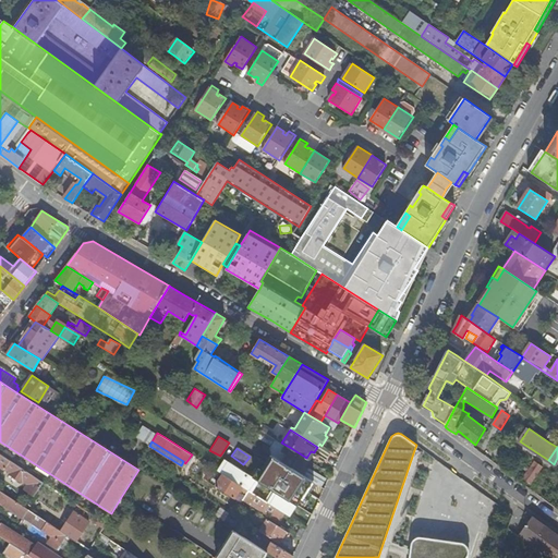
[(305,468),(310,460),(306,458),(291,448),(282,461),(302,473),(305,468)]
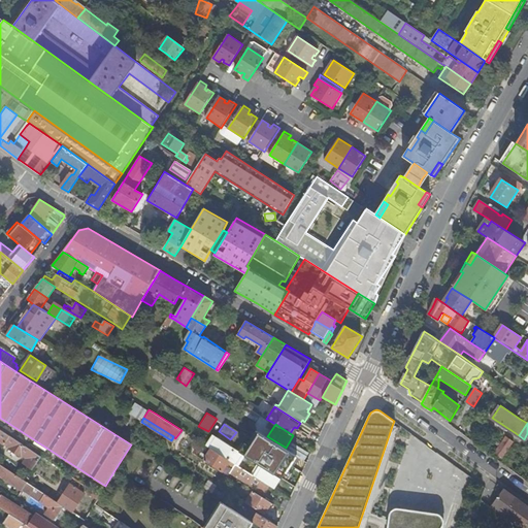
[(399,429),(392,426),(358,527),(365,527),(369,518),(387,525),(388,519),(371,514),(399,429)]
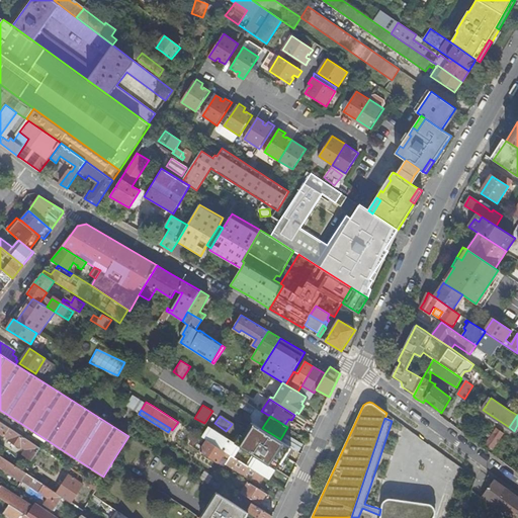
[(0,420),(0,432),(2,434),(0,436),(0,438),(2,439),(4,436),(10,427),(0,420)]
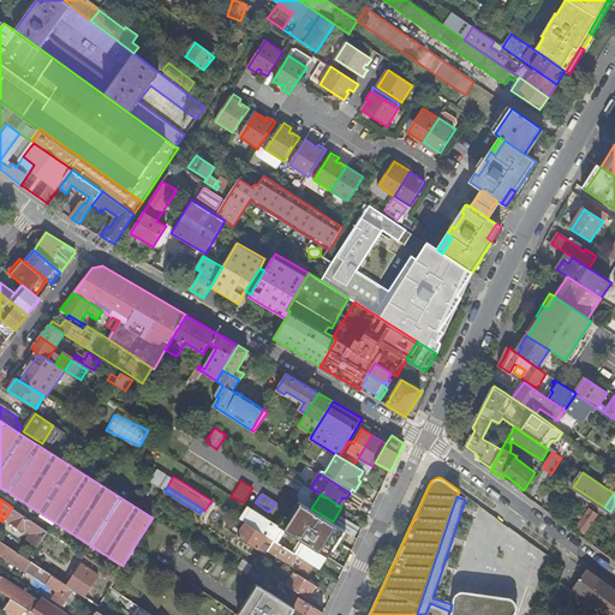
[(311,508),(302,503),(284,533),(310,549),(327,560),(346,531),(335,524),(333,521),(311,508)]
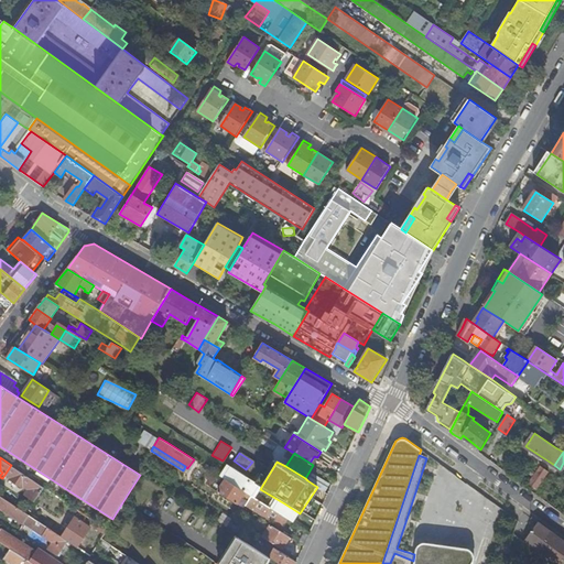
[(34,501),(44,487),(11,465),(4,475),(11,478),(11,480),(22,487),(23,486),(29,490),(25,496),(34,501)]
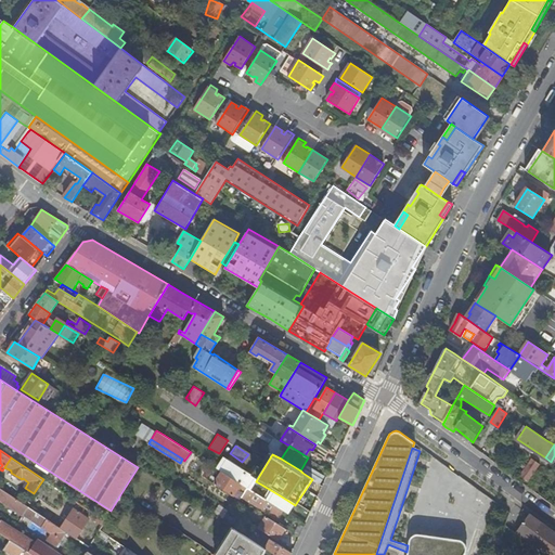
[(527,481),(528,482),(541,464),(533,459),(519,476),(527,481)]
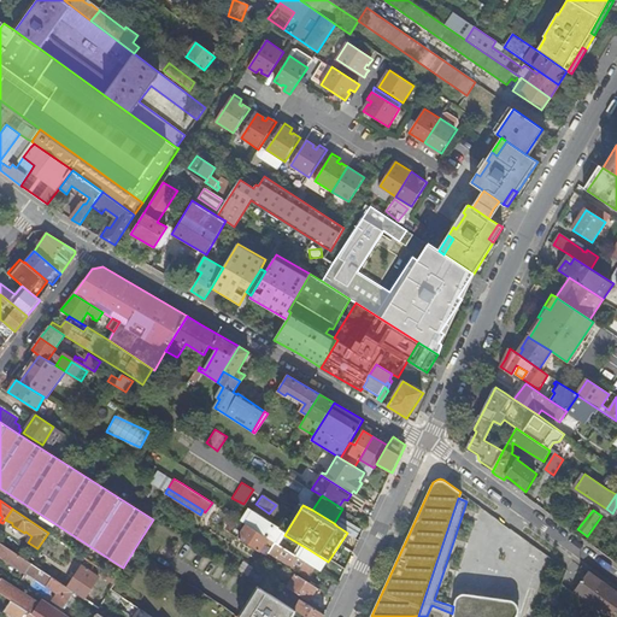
[(347,533),(356,538),(362,529),(342,517),(340,518),(336,526),(347,533)]
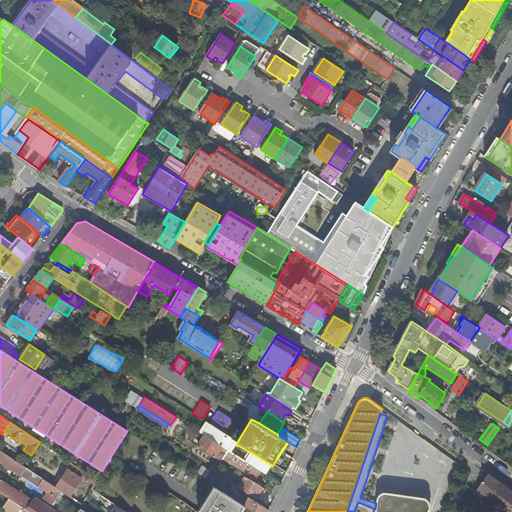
[(260,469),(226,448),(217,443),(205,435),(198,446),(215,457),(221,448),(227,452),(224,458),(255,478),(260,469)]
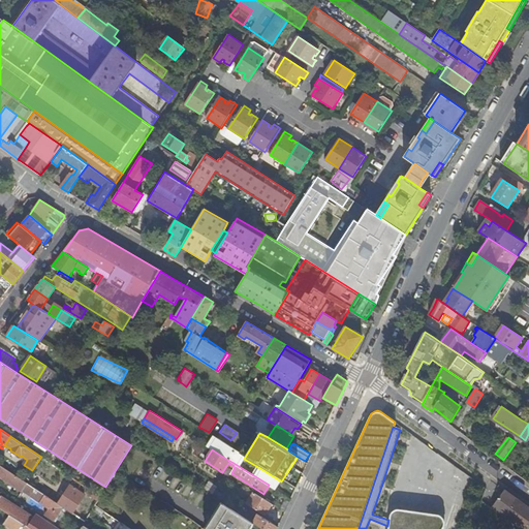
[(281,493),(291,499),(296,491),(281,481),(267,472),(244,459),(239,455),(234,463),(269,485),(281,493)]
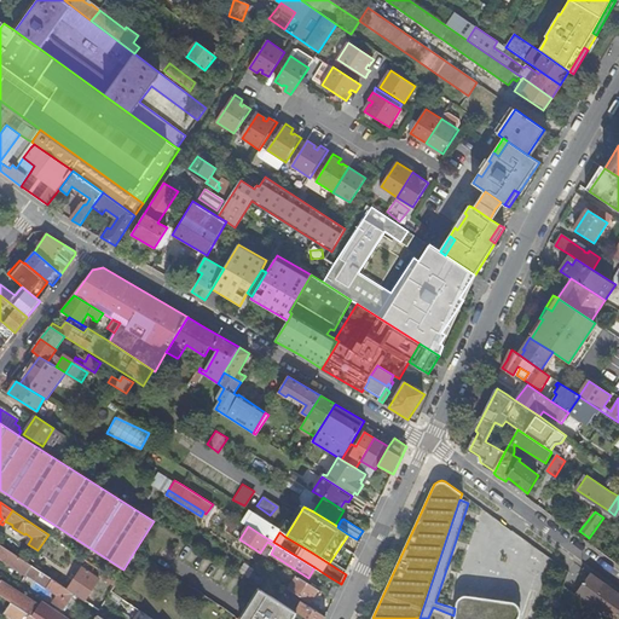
[(268,557),(271,554),(275,547),(267,542),(260,553),(268,557)]
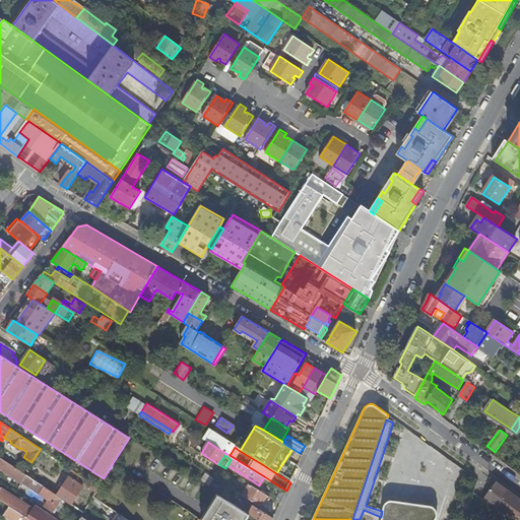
[(0,469),(47,501),(44,506),(53,512),(61,500),(56,497),(0,459),(0,469)]
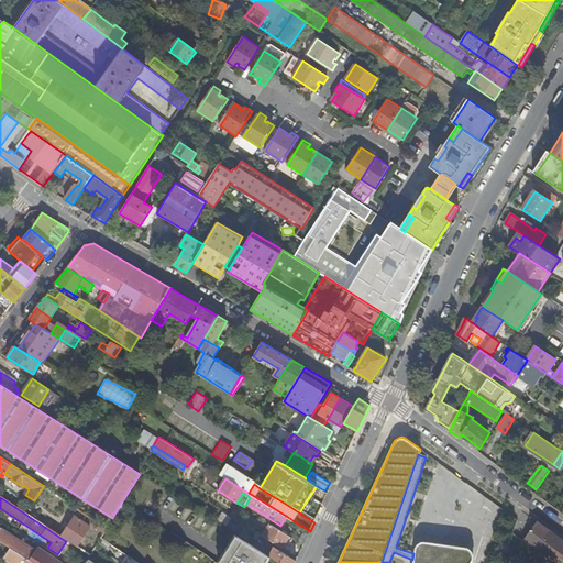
[(66,541),(76,548),(89,528),(75,517),(61,538),(66,541)]
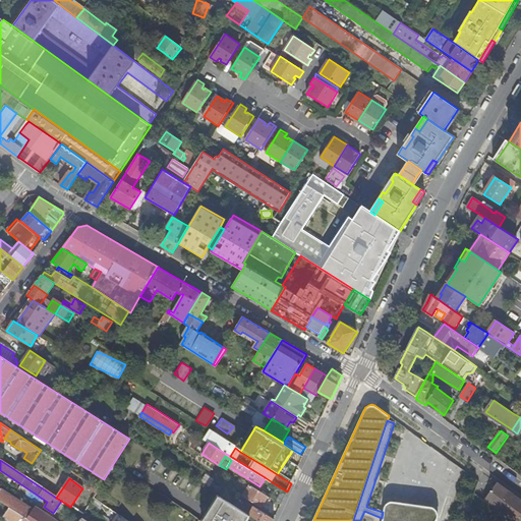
[(484,500),(516,520),(520,520),(520,501),(497,483),(487,496),(484,500)]
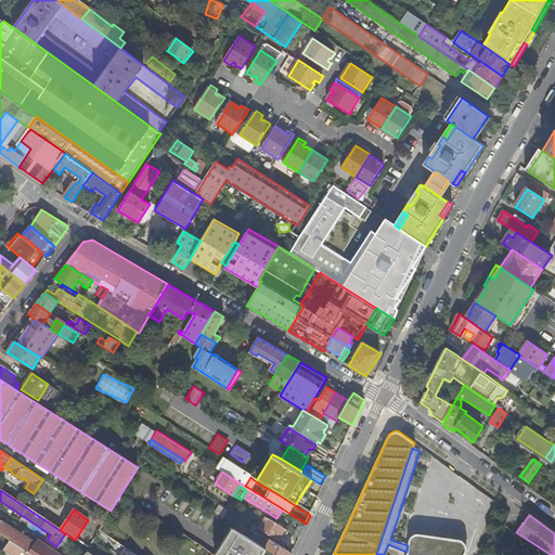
[(259,529),(278,540),(285,528),(267,517),(259,529)]
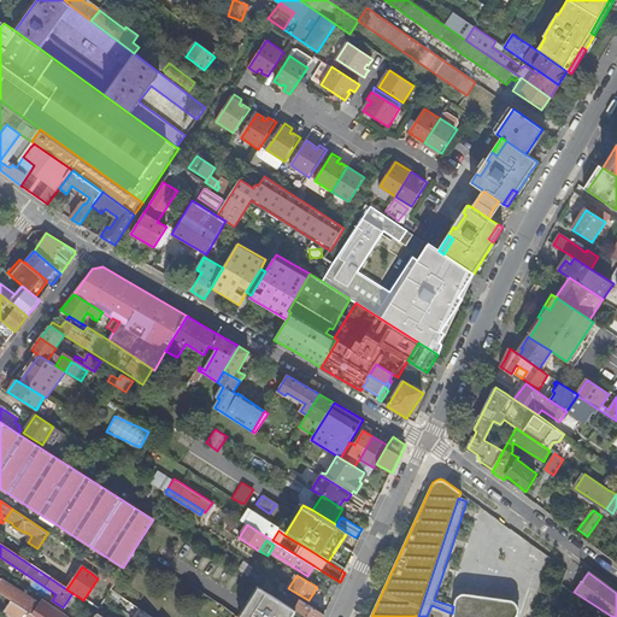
[(323,583),(336,591),(340,582),(328,575),(323,583)]
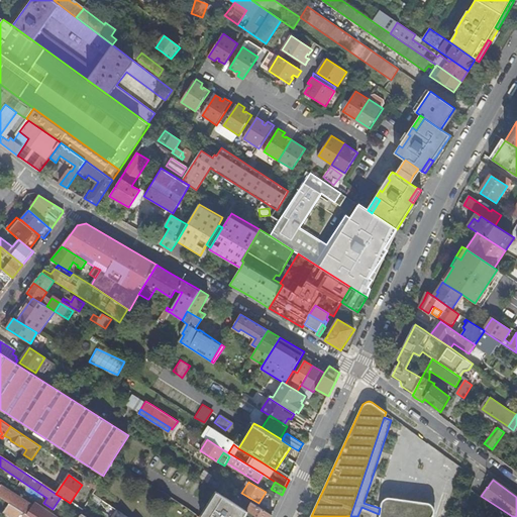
[(27,514),(31,506),(0,485),(0,496),(10,503),(27,514)]
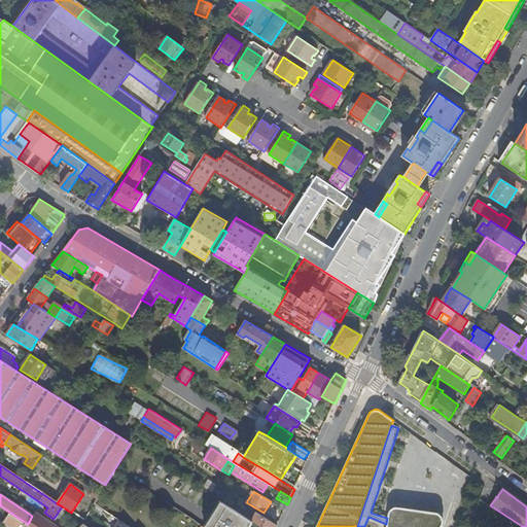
[(273,503),(284,511),(287,504),(276,498),(273,503)]
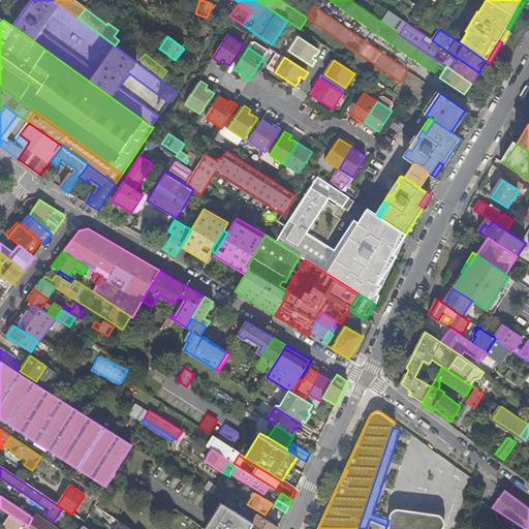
[(214,520),(208,528),(250,528),(254,523),(224,504),(218,512),(220,514),(215,521),(214,520)]
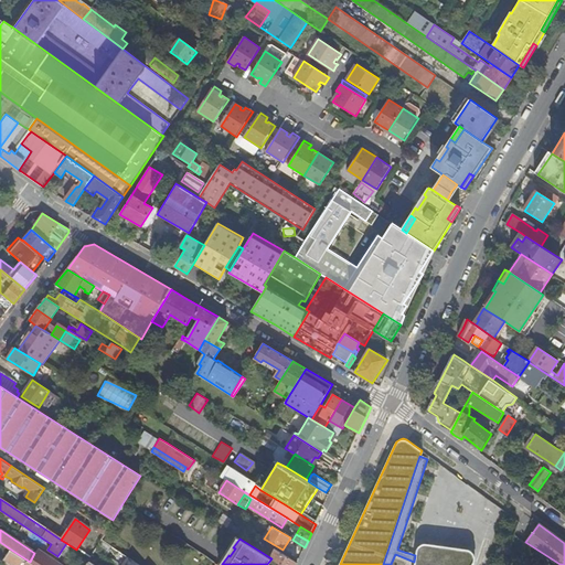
[(415,555),(414,562),(413,564),(471,564),(473,562),(475,556),(473,552),(469,548),(426,543),(420,544),(417,546),(416,550),(415,555)]
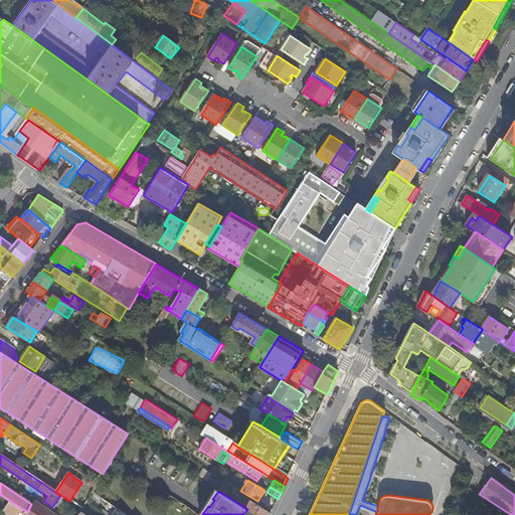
[(58,514),(34,499),(31,504),(27,512),(31,514),(58,514)]
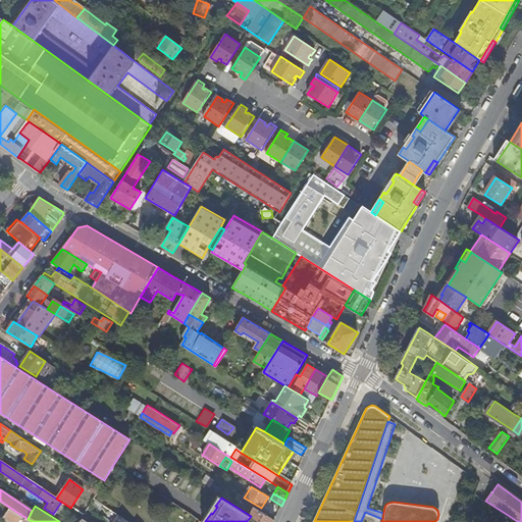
[(95,521),(115,521),(119,516),(105,507),(95,521)]
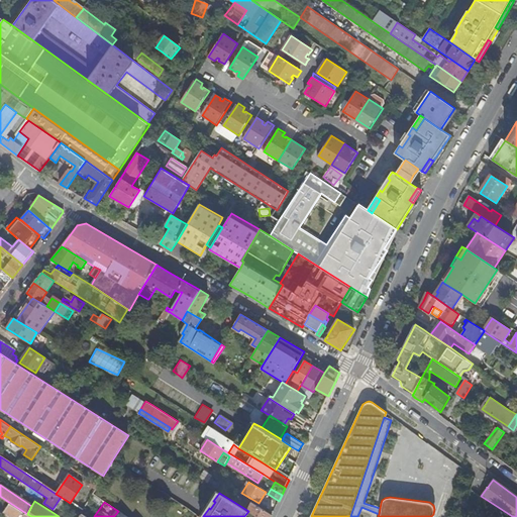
[(257,516),(271,516),(273,514),(253,502),(248,511),(257,516)]
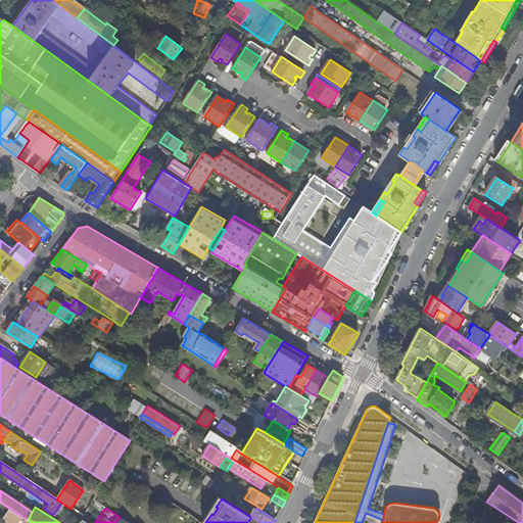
[(32,522),(28,520),(10,509),(3,518),(11,522),(32,522)]
